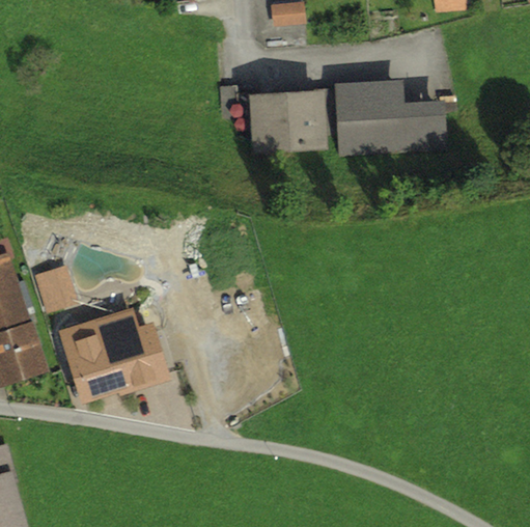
[(273,0),(274,12),(307,11),(306,0),(273,0)]
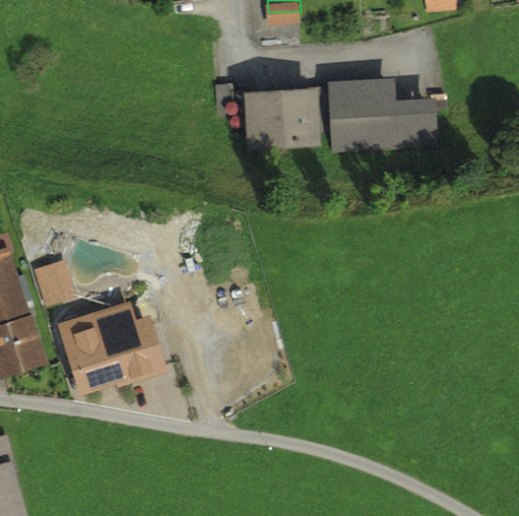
[(431,0),(432,9),(456,9),(455,0),(431,0)]
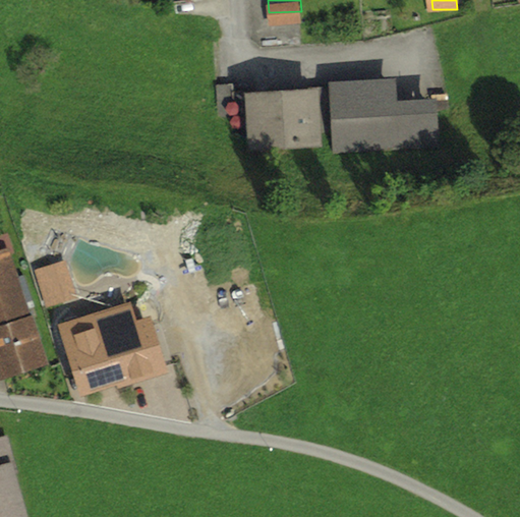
[(406,80),(329,83),(332,139),(441,134),(440,100),(407,101),(406,80)]
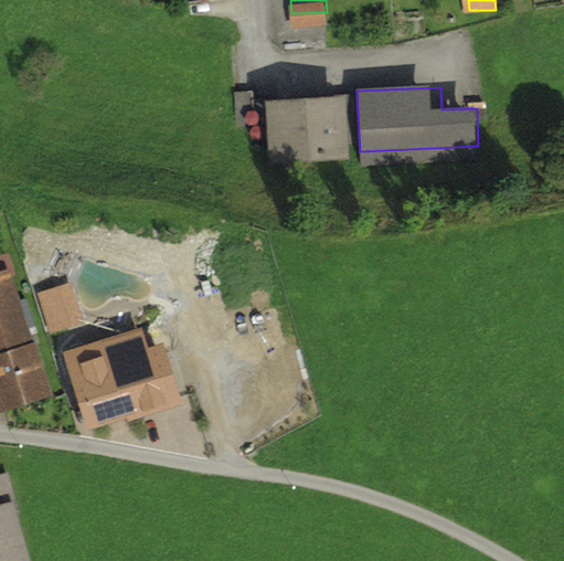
[(346,98),(263,99),(264,160),(347,158),(346,98)]
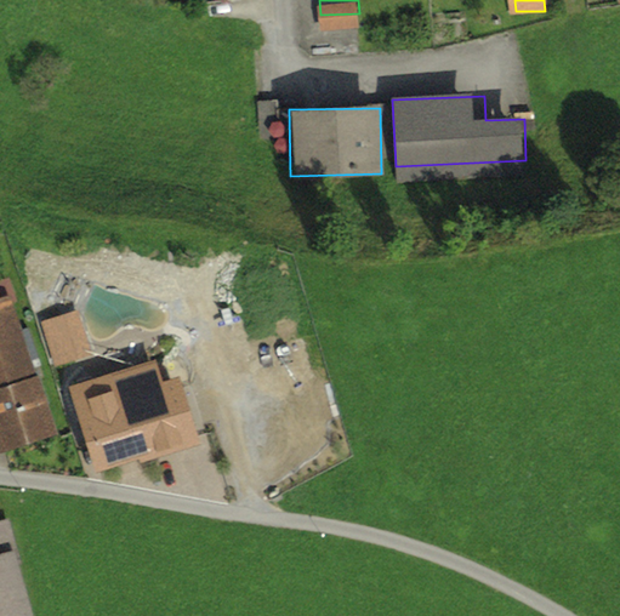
[(0,380),(37,368),(12,297),(17,296),(7,272),(0,274),(0,380)]
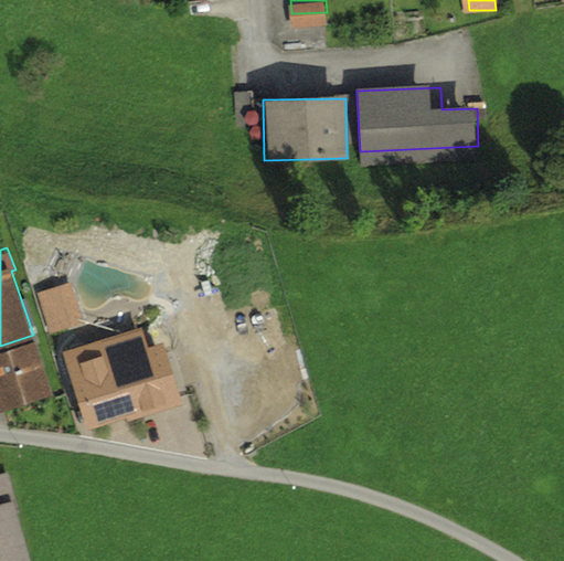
[(67,351),(62,353),(85,425),(127,412),(129,417),(181,401),(160,336),(148,339),(144,326),(109,337),(114,352),(110,353),(106,340),(99,342),(94,326),(63,336),(67,351)]
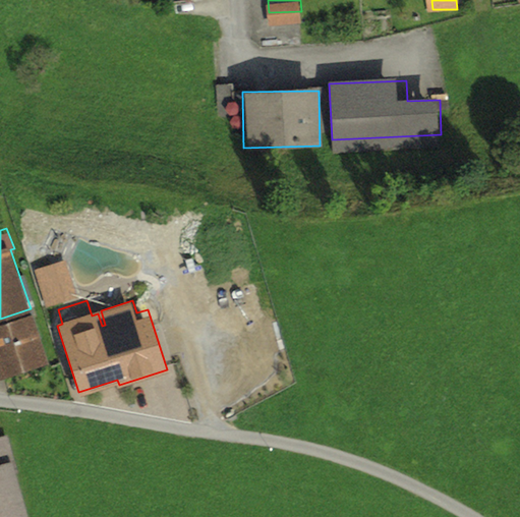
[(31,308),(0,319),(0,376),(48,359),(31,308)]
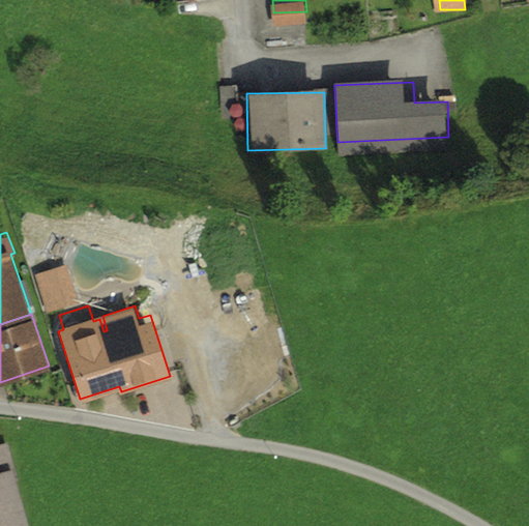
[(0,525),(28,525),(13,472),(17,471),(6,438),(0,439),(0,525)]
